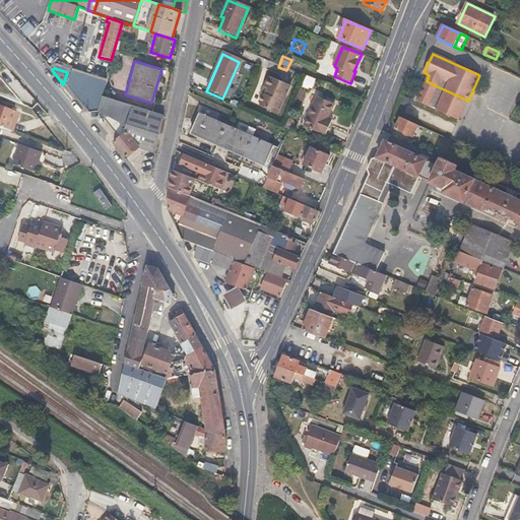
[(98,111),(101,98),(105,84),(67,72),(63,84),(87,112),(96,112),(98,111)]
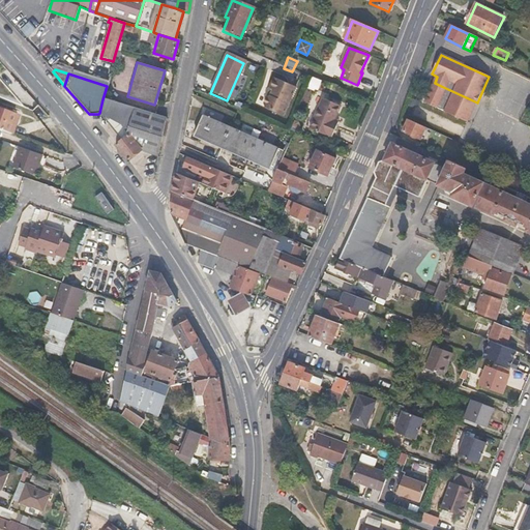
[(307,88),(318,91),(322,80),(313,76),(307,88)]
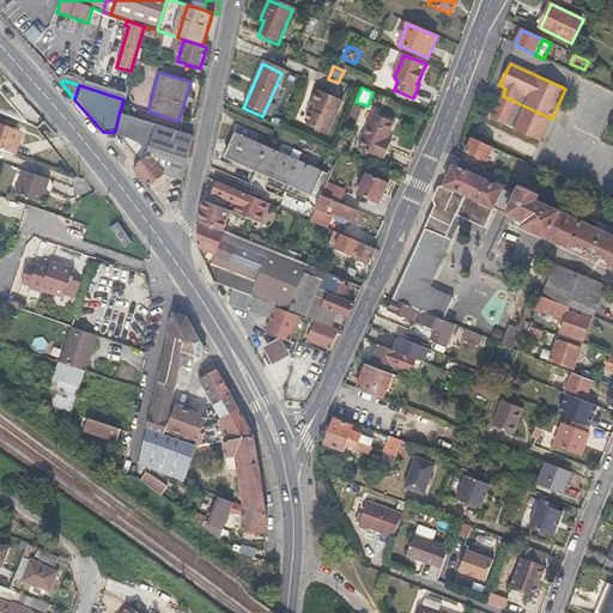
[(327,137),(340,103),(315,92),(310,105),(314,108),(311,114),(308,115),(304,123),(305,128),(327,137)]
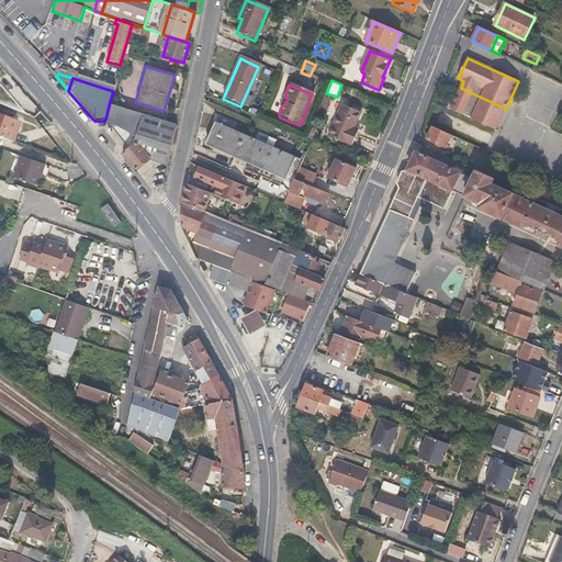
[(496,130),(506,109),(468,91),(461,88),(452,109),(496,130)]
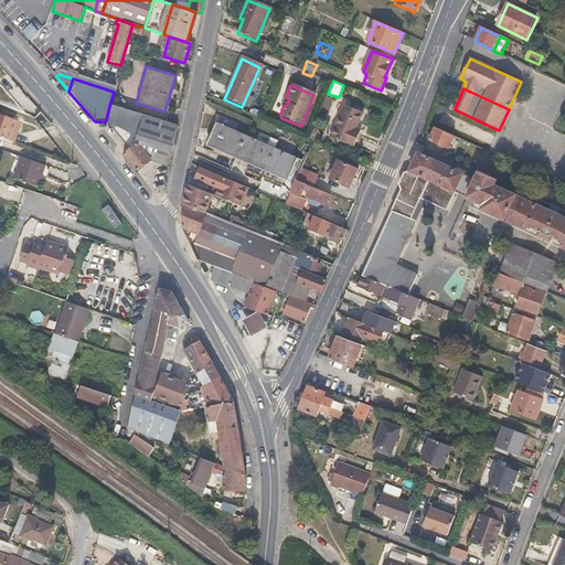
[(168,168),(177,126),(109,106),(106,120),(129,150),(123,155),(136,170),(150,159),(168,168)]
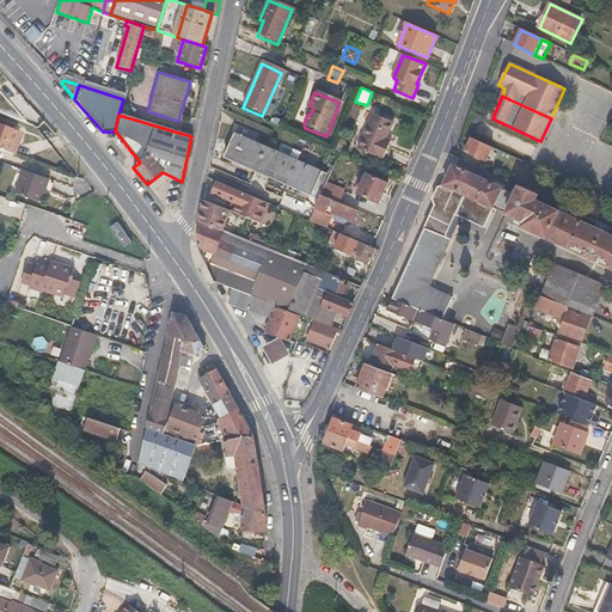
[(372,115),(368,124),(357,151),(384,161),(389,150),(391,142),(386,140),(393,123),(372,115)]
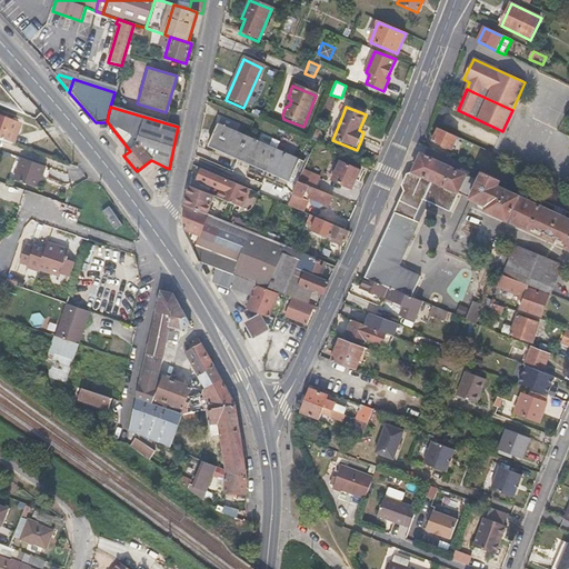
[(502,131),(458,110),(457,110),(502,131)]
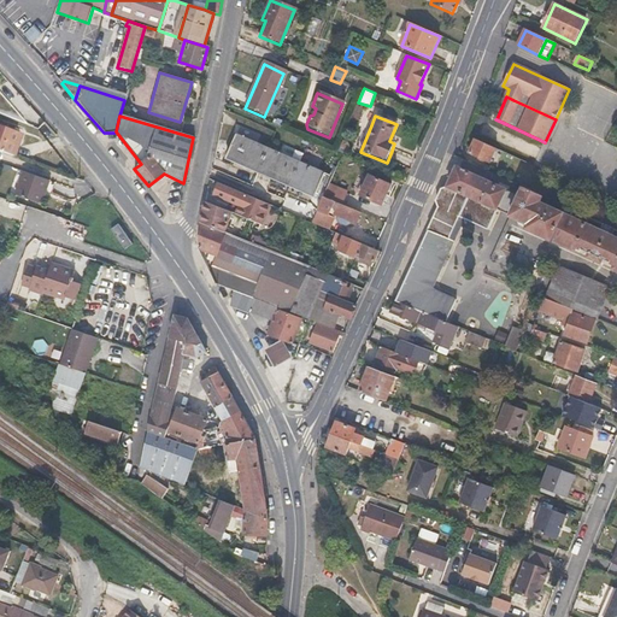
[(0,151),(11,156),(19,134),(0,127),(0,151)]
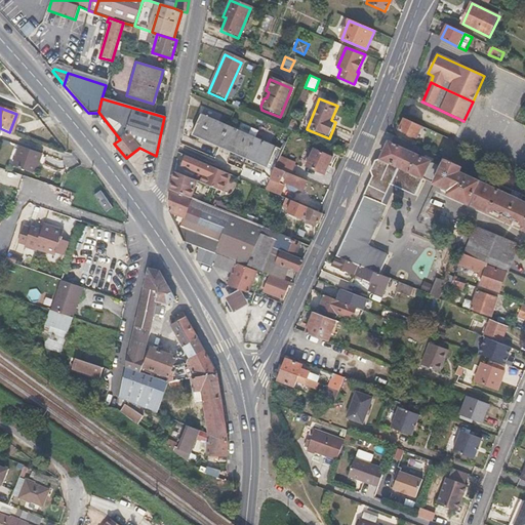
[(219,144),(227,126),(201,115),(194,132),(219,144)]
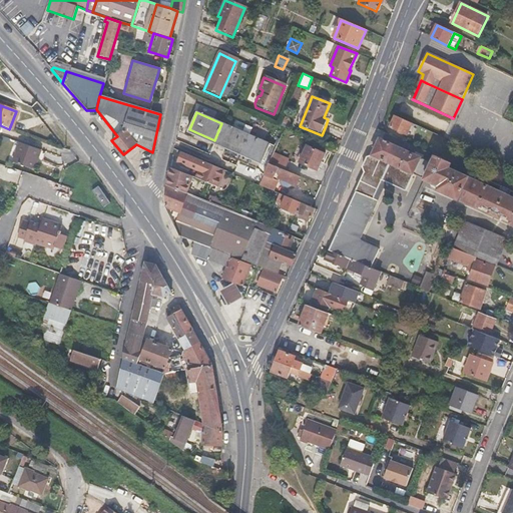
[(405,133),(410,123),(397,116),(392,127),(405,133)]
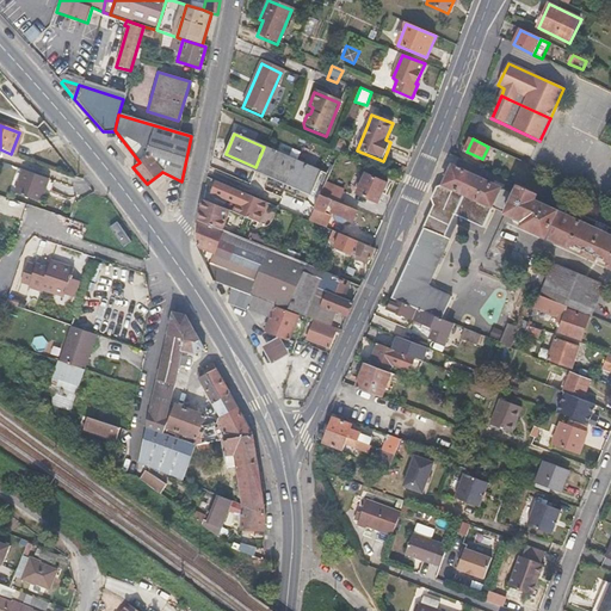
[(288,180),(296,160),(264,147),(255,167),(288,180)]
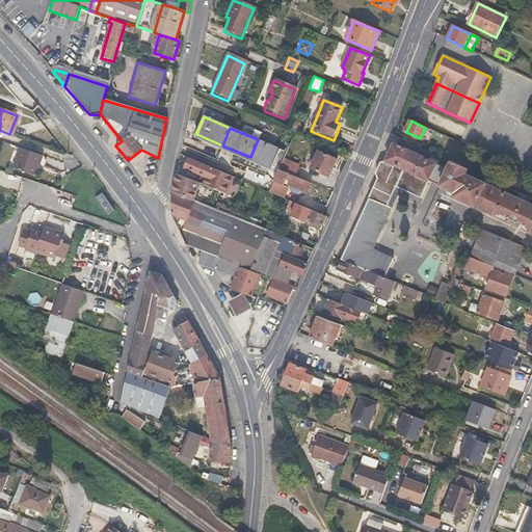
[(283,158),(286,152),(258,139),(250,157),(273,166),(273,165),(278,168),(283,158)]
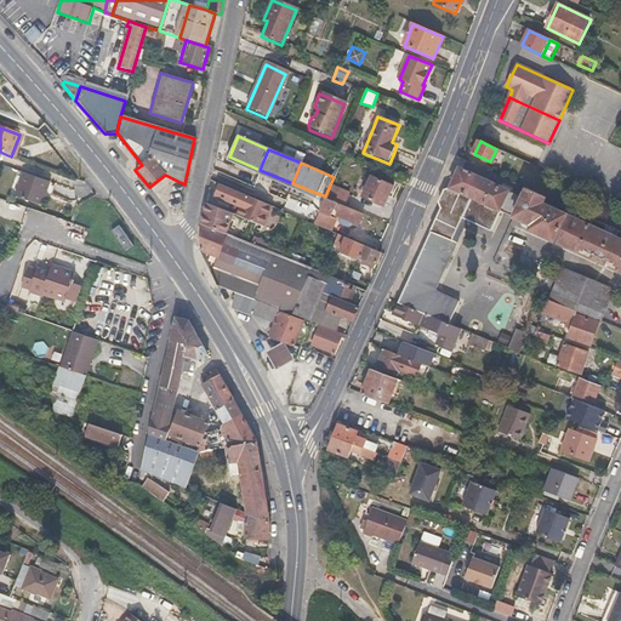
[(449,324),(457,302),(434,292),(467,223),(489,233),(500,211),(531,226),(529,229),(568,248),(576,252),(579,248),(593,254),(591,258),(603,265),(605,260),(620,266),(617,271),(620,272),(620,232),(592,220),(587,228),(540,206),(545,198),(528,189),(523,199),(460,170),(451,189),(445,192),(439,205),(442,210),(398,305),(426,315),(449,324)]
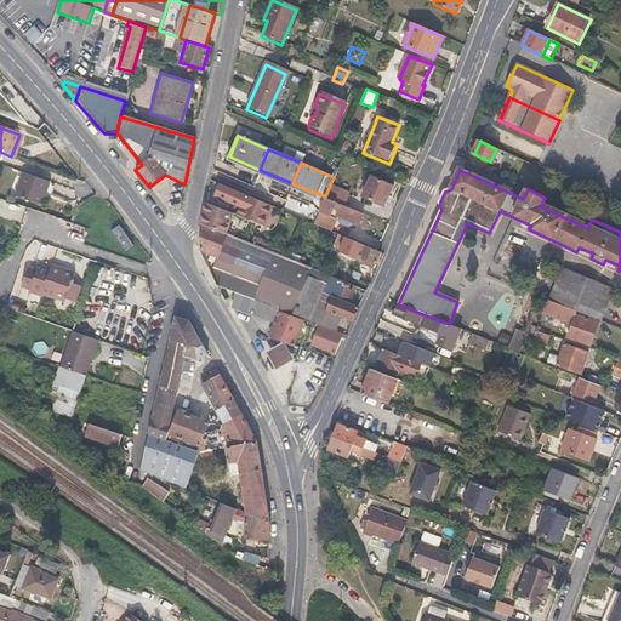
[(39,204),(44,188),(46,181),(20,171),(11,194),(39,204)]
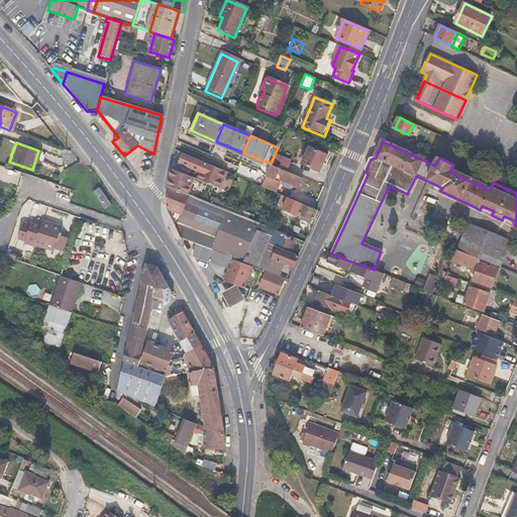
[(320,172),(328,154),(309,147),(302,164),(320,172)]
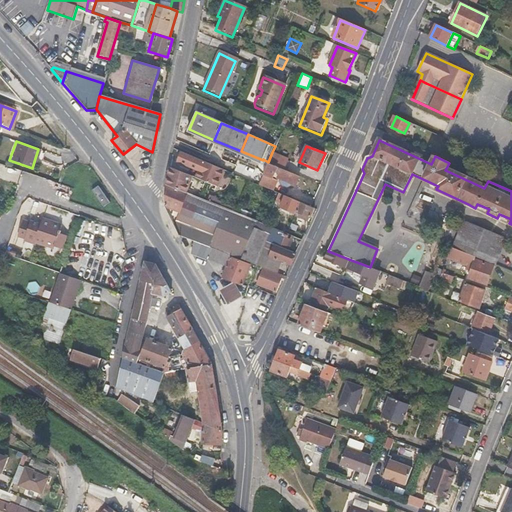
[(216,187),(224,169),(182,152),(178,161),(200,171),(196,179),(199,180),(205,182),(216,187)]
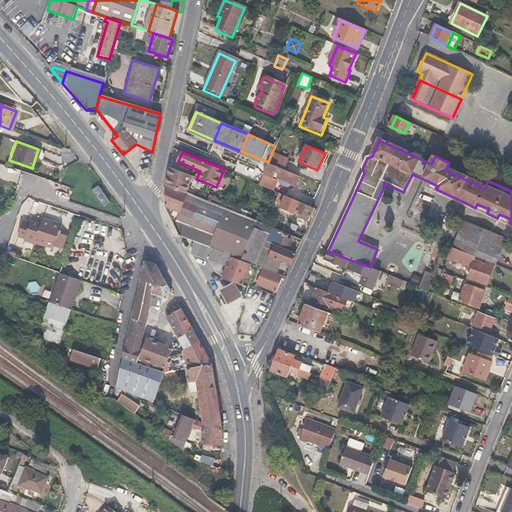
[(287,170),(291,160),(272,152),(268,162),(287,170)]
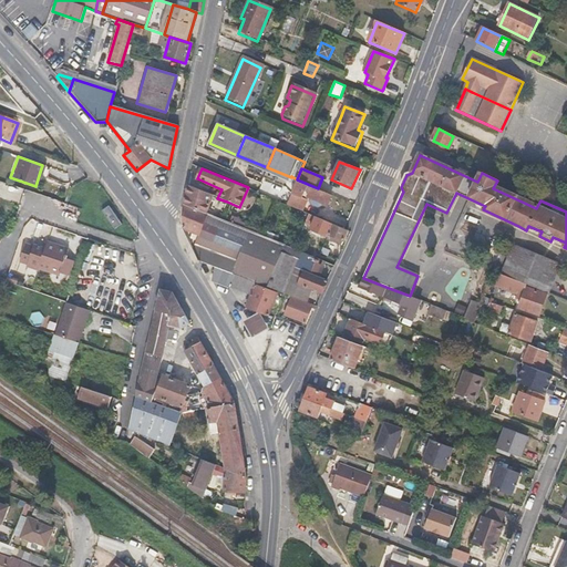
[(302,196),(305,191),(309,193),(307,196),(327,204),(331,195),(318,188),(297,179),(287,204),(303,210),(309,199),(302,196)]
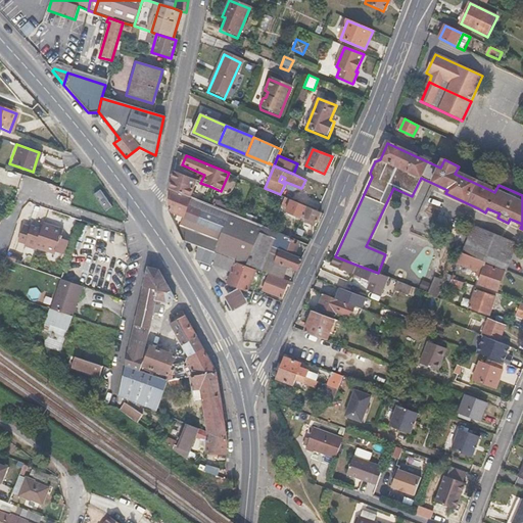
[(190,196),(196,181),(172,171),(171,181),(170,188),(190,196)]
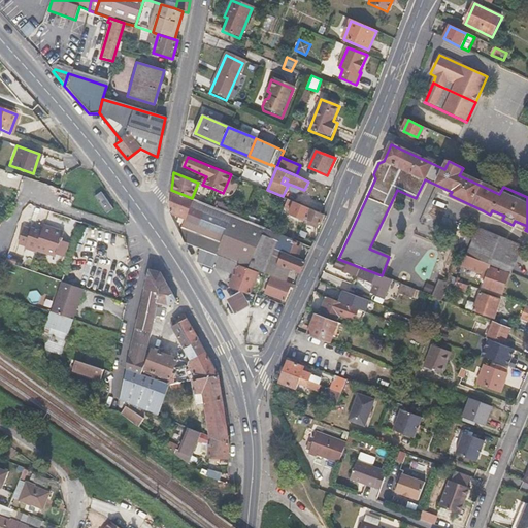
[(286,254),(290,245),(292,239),(192,198),(171,190),(169,213),(184,241),(203,250),(198,260),(232,273),(228,285),(241,290),(248,293),(257,269),(265,272),(270,262),(298,273),(304,261),(286,254)]
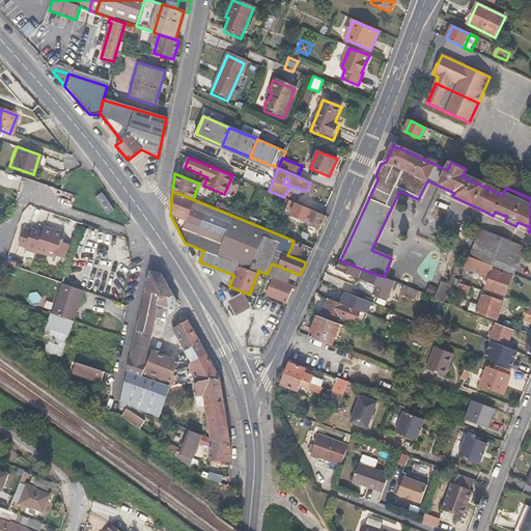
[(306,221),(311,208),(288,199),(285,208),(291,212),(290,214),(306,221)]
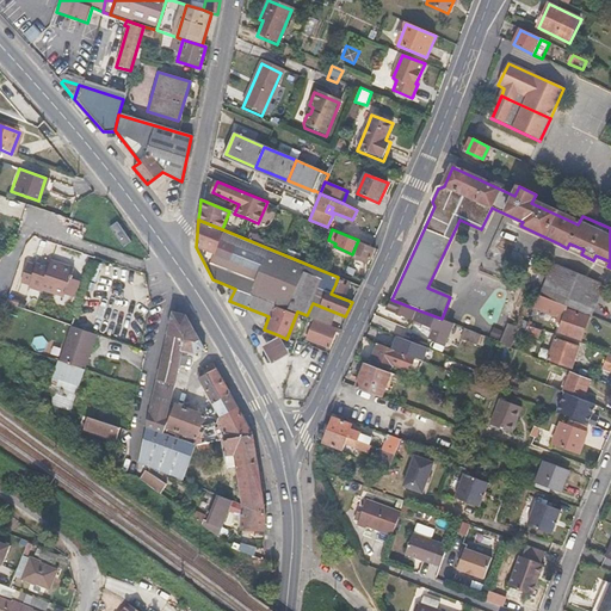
[(371,265),(378,250),(358,240),(352,254),(351,257),(371,265)]
